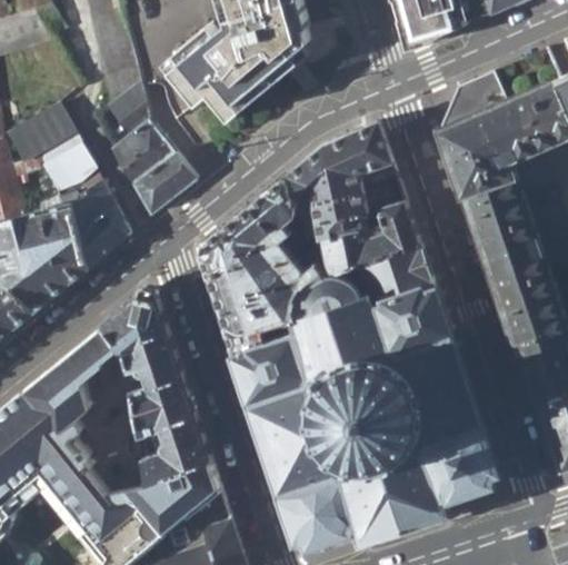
[(0,20),(9,19),(3,0),(0,0),(0,20)]
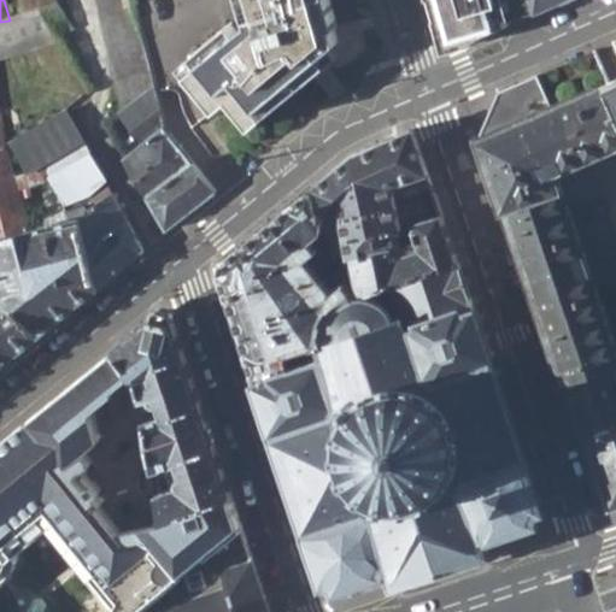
[(21,0),(24,15),(37,9),(56,40),(74,33),(56,1),(54,0),(21,0)]
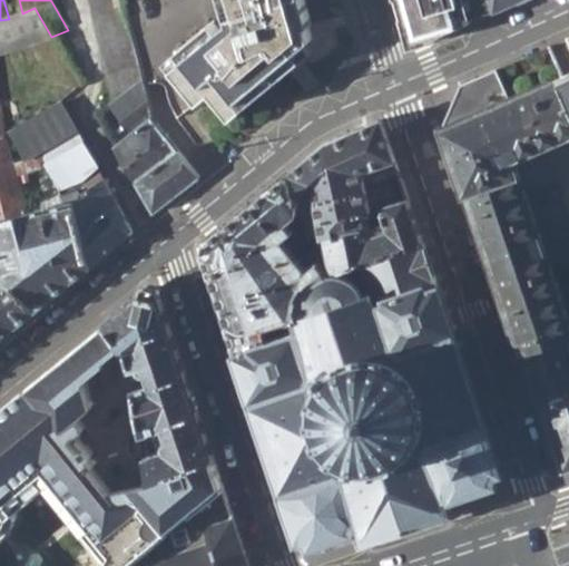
[(141,84),(120,0),(88,0),(114,104),(141,84)]
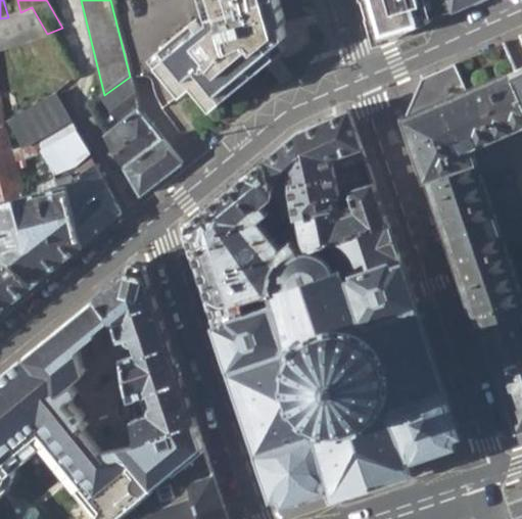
[(287,25),(279,0),(207,0),(216,30),(203,39),(191,22),(157,50),(164,58),(153,65),(178,97),(189,88),(203,105),(286,41),(282,27),(287,25)]
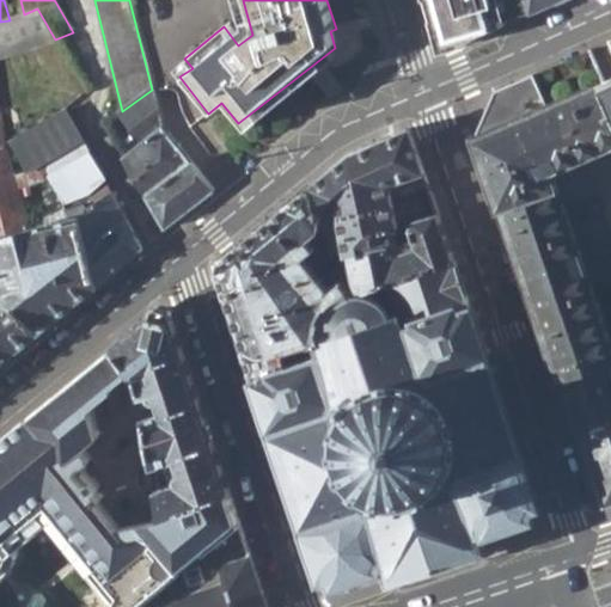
[(421,0),(438,56),(505,26),(508,25),(506,20),(533,14),(566,0),(421,0)]
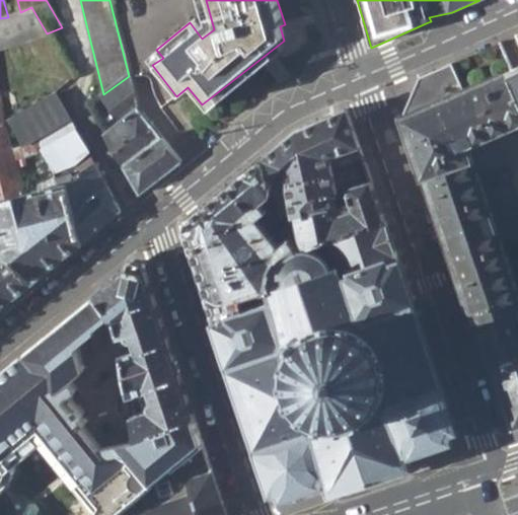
[(20,12),(8,17),(0,18),(0,51),(49,35),(47,33),(31,7),(20,12)]
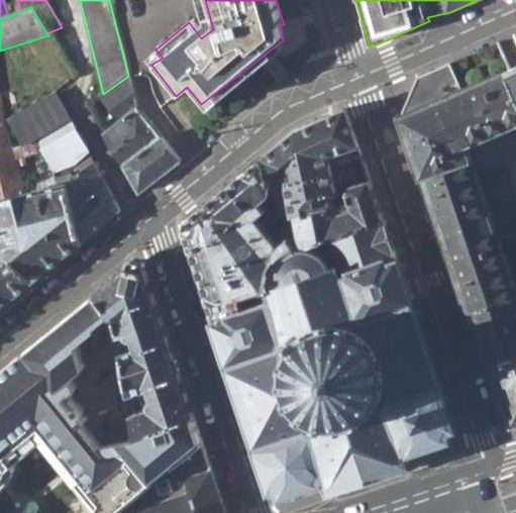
[(402,120),(422,179),(474,324),(515,312),(515,292),(470,163),(465,147),(515,126),(515,91),(508,73),(456,95),(445,69),(417,81),(403,117),(402,120)]
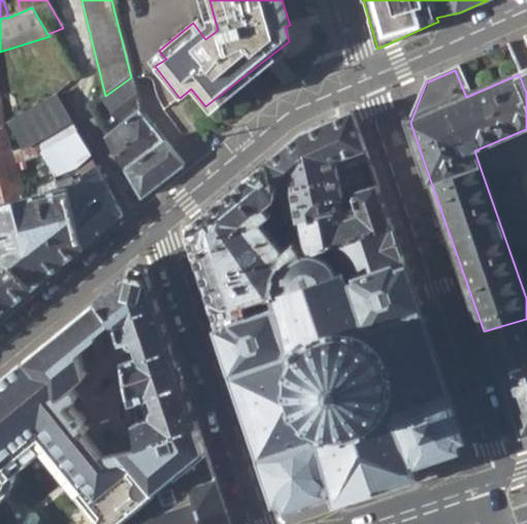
[(108,139),(127,174),(164,143),(142,118),(131,77),(105,96),(100,100),(121,128),(108,139)]
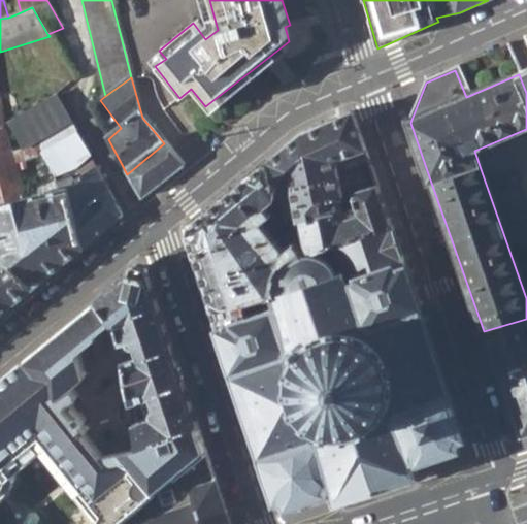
[(25,149),(11,152),(15,163),(42,156),(54,177),(94,163),(55,96),(8,123),(25,149)]
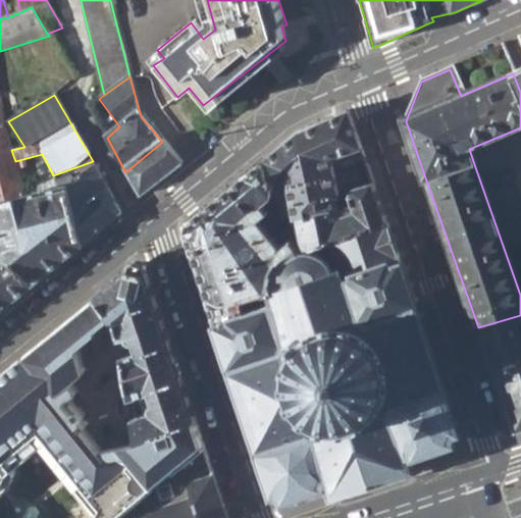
[(0,203),(25,197),(15,161),(11,150),(5,128),(0,107),(0,203)]
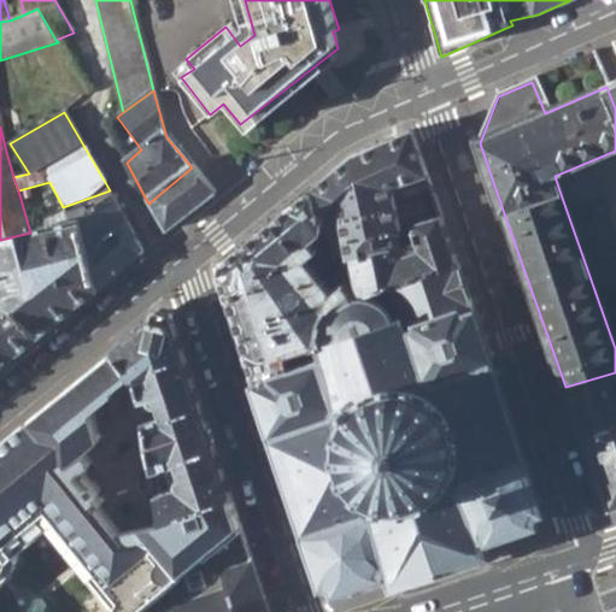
[(355,160),(311,193),(320,216),(330,211),(350,259),(340,262),(345,264),(348,286),(355,287),(353,293),(358,298),(456,269),(436,217),(411,224),(405,234),(412,249),(415,257),(397,263),(393,257),(397,237),(402,235),(394,199),(400,196),(411,193),(429,187),(427,182),(411,135),(355,160)]
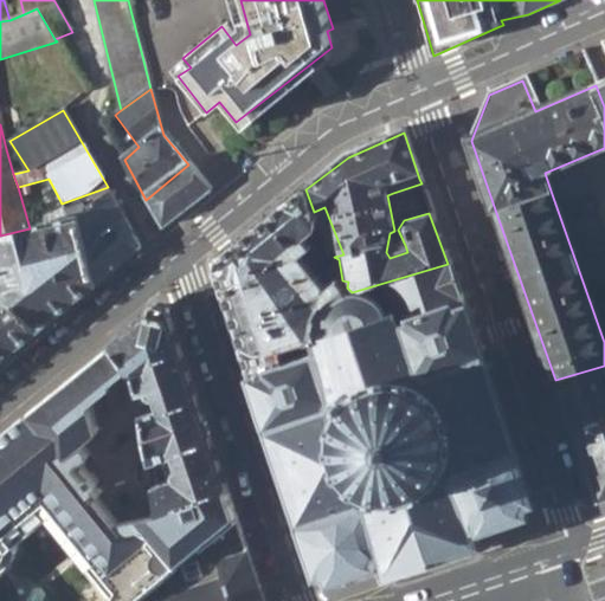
[(211,191),(188,165),(146,200),(163,228),(210,193),(211,191)]
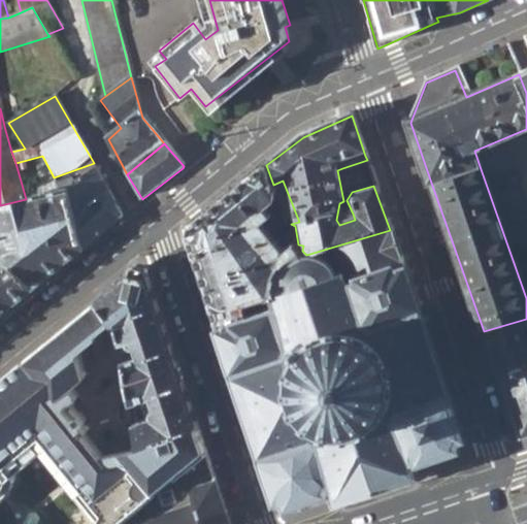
[(179,240),(209,329),(241,318),(238,307),(264,299),(269,297),(267,291),(267,285),(268,281),(269,275),(273,268),(278,261),(288,256),(293,255),(288,244),(287,247),(275,252),(257,225),(266,219),(259,210),(271,203),(278,197),(273,185),(266,165),(180,228),(179,240)]
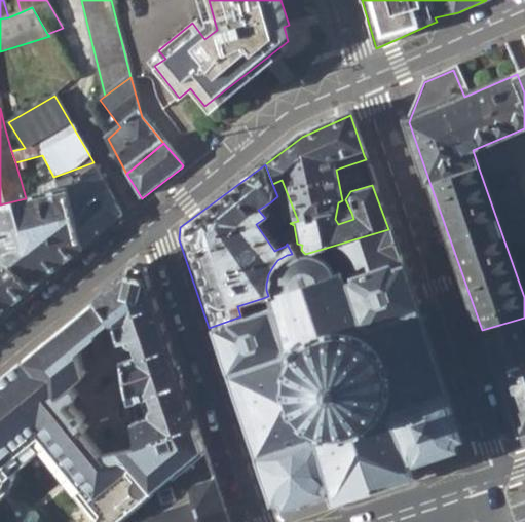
[(57,182),(61,189),(67,188),(83,247),(122,215),(97,169),(76,181),(72,177),(57,182)]
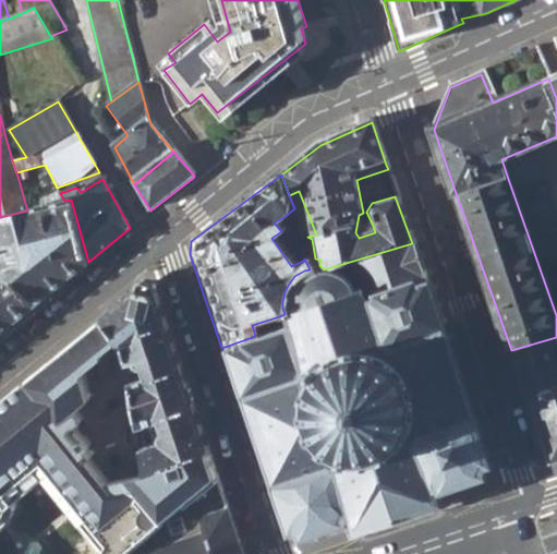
[(289,195),(294,208),(307,237),(316,235),(299,191),(289,195)]
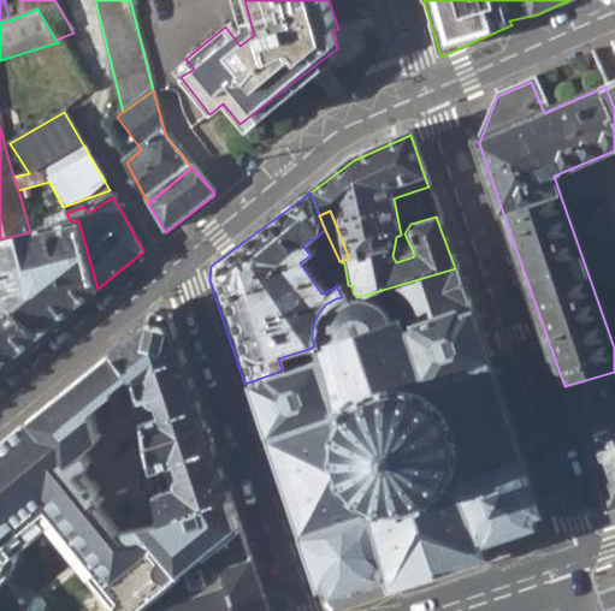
[(0,302),(0,369),(98,289),(78,220),(71,221),(30,232),(0,239),(0,302)]
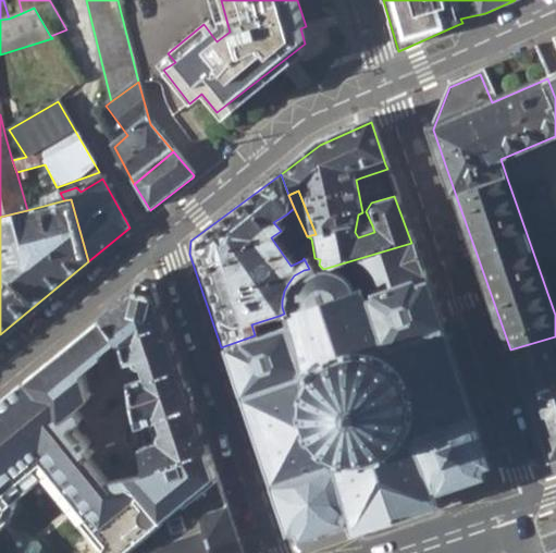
[(372,225),(355,232),(358,237),(374,232),(372,225)]
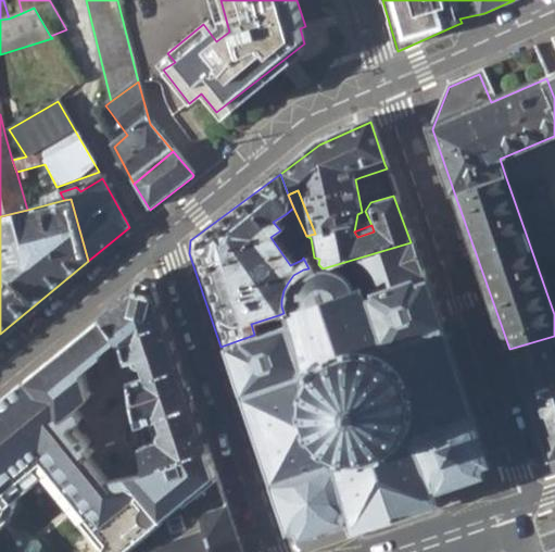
[(221,347),(280,535),(290,531),(293,540),(340,525),(344,535),(439,503),(436,492),(482,476),(480,467),(486,465),(462,393),(459,394),(438,327),(439,326),(411,242),(323,268),(319,270),(314,268),(308,268),(303,270),(293,275),(288,283),(284,290),(282,296),(281,300),(281,306),(284,313),(278,315),(280,325),(254,335),(221,347)]
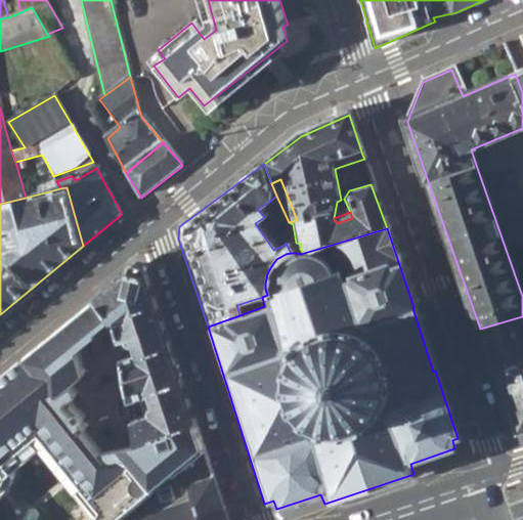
[(135,270),(95,301),(120,332),(140,445),(197,427),(144,272),(135,270)]
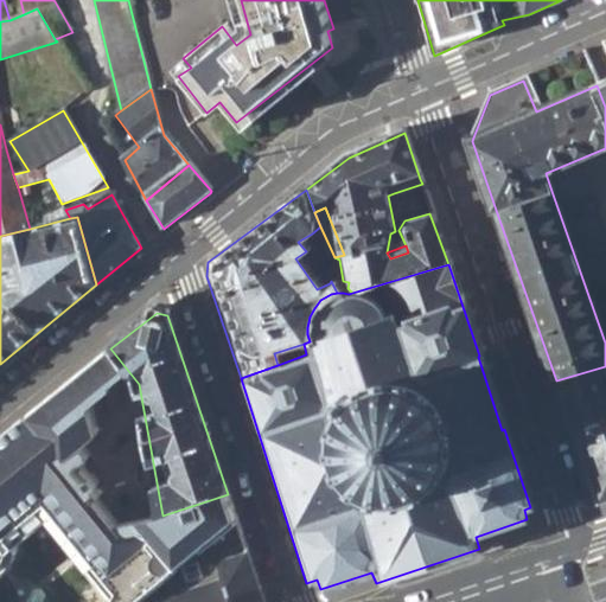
[(263,601),(249,558),(237,524),(228,494),(163,516),(139,384),(110,348),(58,391),(0,439),(0,601),(263,601)]
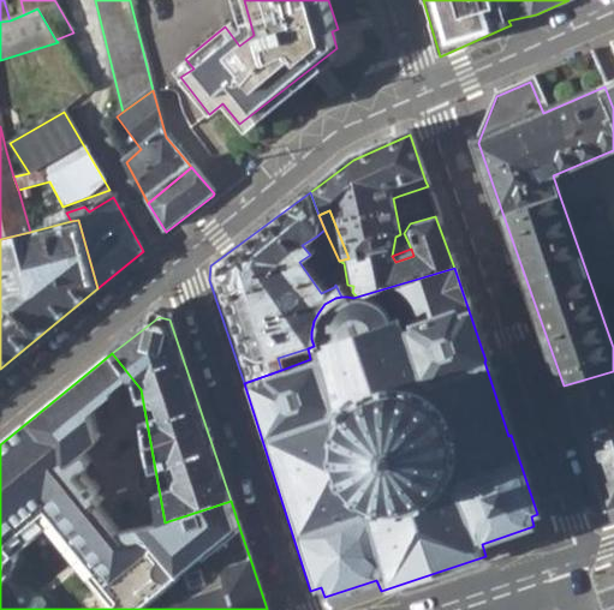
[(613,512),(613,371),(564,386),(608,514),(613,512)]
